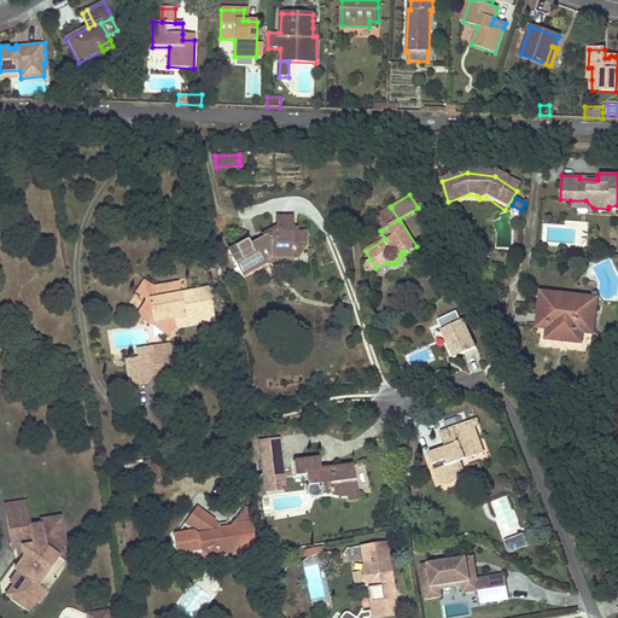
[(391,208),(374,219),(382,231),(398,220),(391,208)]
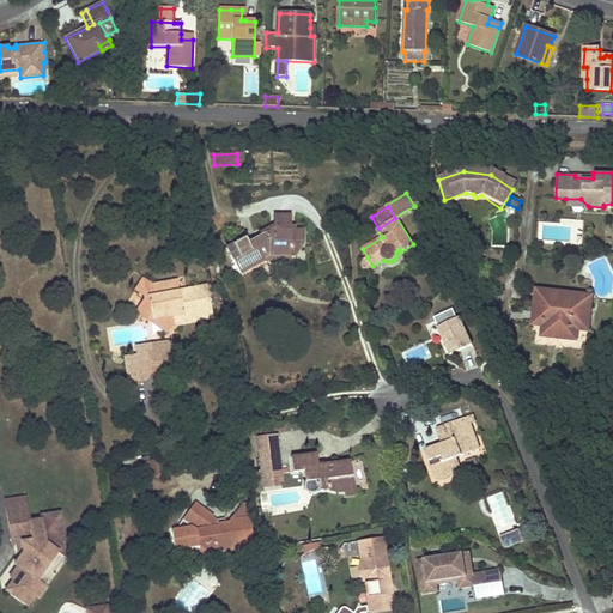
[(290,216),(275,216),(275,229),(290,230),(290,216)]
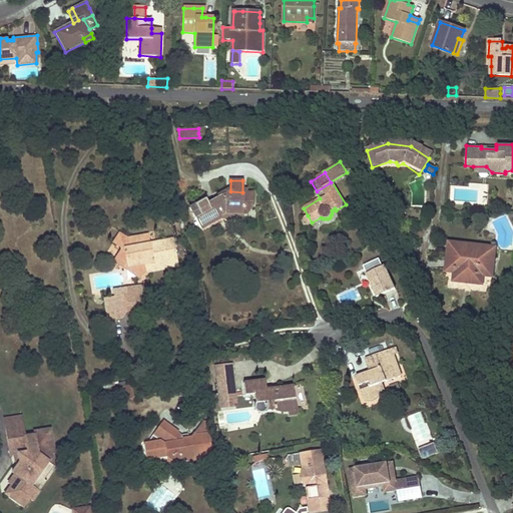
[(243,214),(243,192),(242,192),(230,191),(229,191),(224,194),(224,196),(220,196),(207,203),(205,199),(189,208),(197,222),(201,229),(219,220),(221,218),(221,215),(224,214),(243,214)]
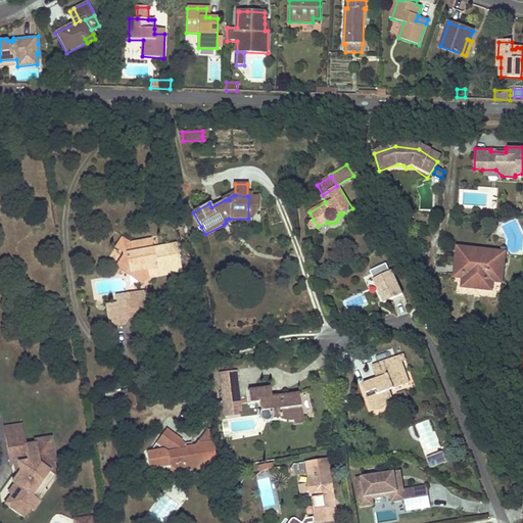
[(314,220),(308,223),(313,230),(318,227),(314,220)]
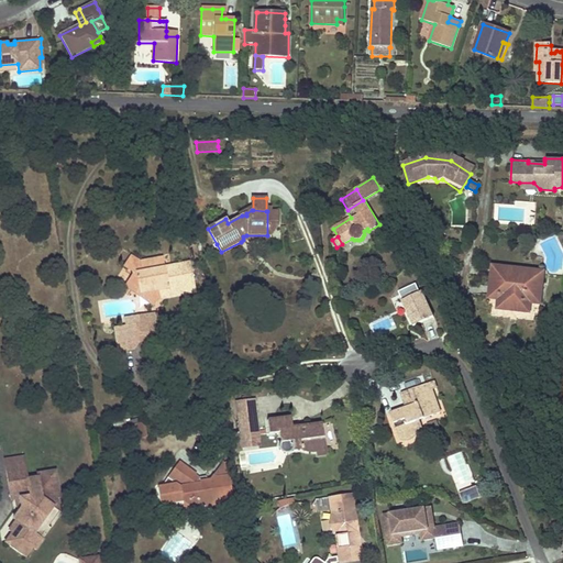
[(140,293),(157,289),(158,296),(194,289),(189,264),(164,269),(157,271),(154,256),(138,260),(132,255),(124,265),(132,272),(133,275),(125,285),(135,293),(140,293)]
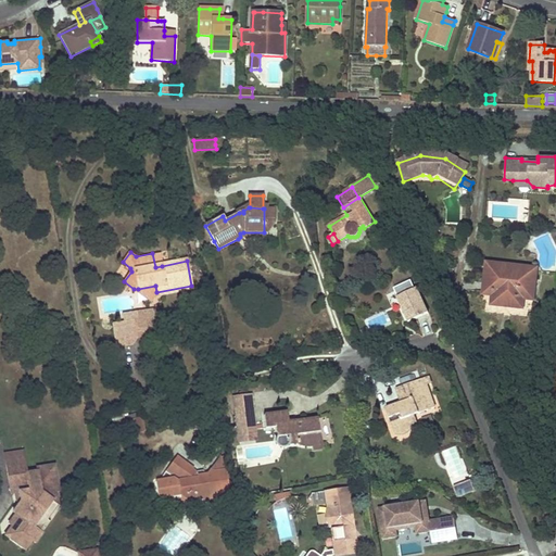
[(160,252),(152,253),(155,267),(162,266),(160,252)]
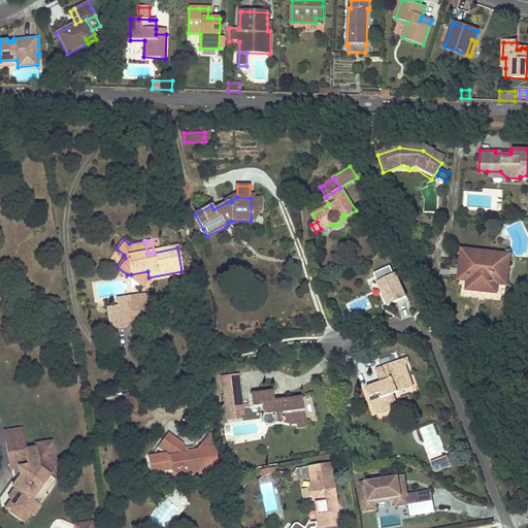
[(495,293),(496,288),(497,284),(506,285),(508,255),(462,250),(458,279),(467,281),(465,289),(495,293)]
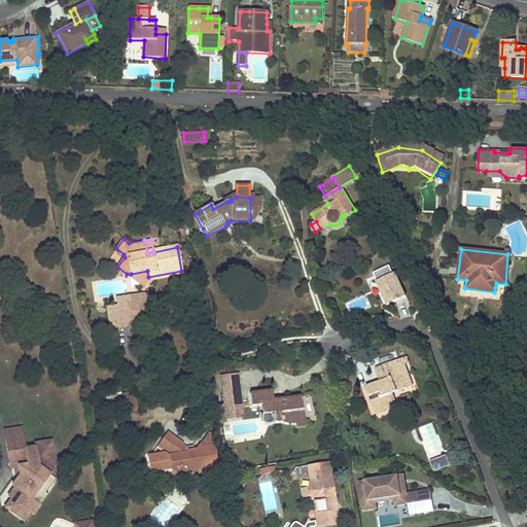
[(375,275),(377,281),(390,275),(388,269),(375,275)]
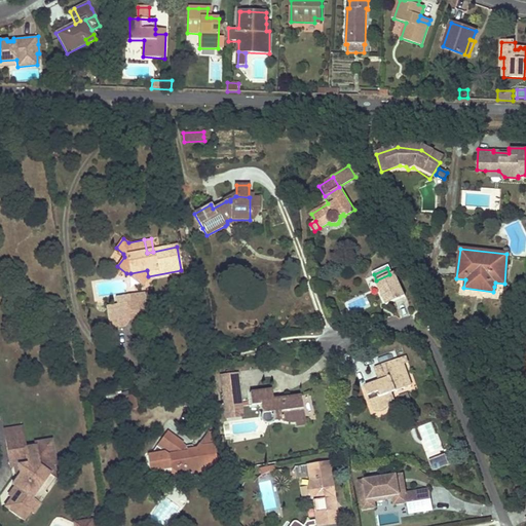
[(130,273),(126,273),(139,283),(148,276),(147,270),(130,273)]
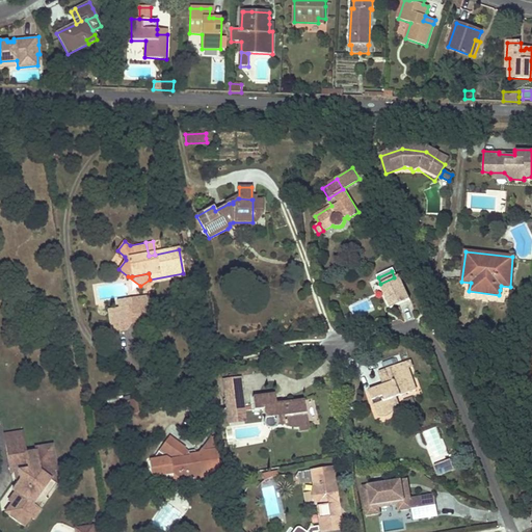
[(394,277),(380,284),(391,308),(410,299),(400,275),(394,277)]
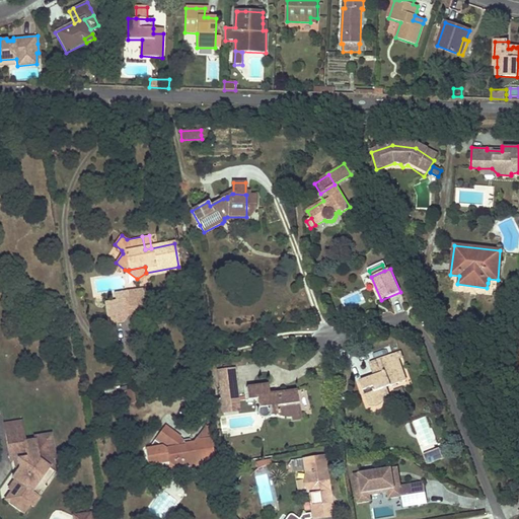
[(137,296),(138,302),(131,303),(132,313),(142,312),(139,290),(136,291),(137,296)]
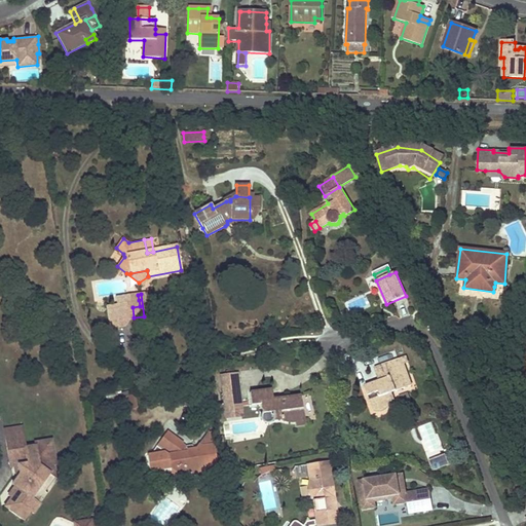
[(140,306),(139,300),(138,295),(130,296),(118,297),(118,305),(108,306),(111,328),(123,327),(120,309),(133,307),(140,306)]
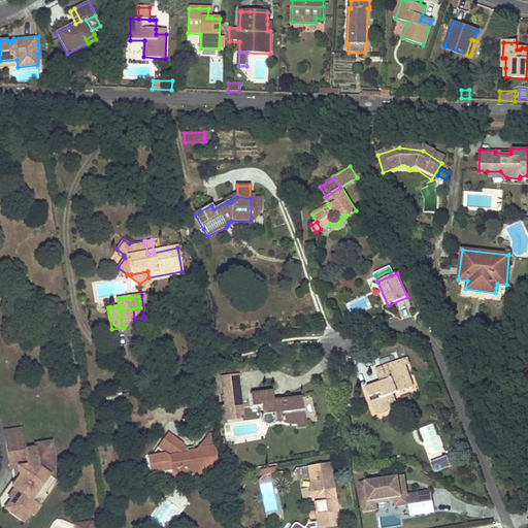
[(124,328),(127,327),(134,319),(133,308),(121,310),(124,328)]
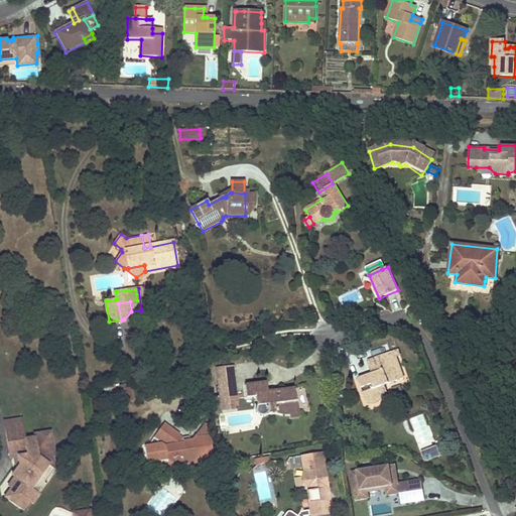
[(403,378),(396,358),(399,357),(396,351),(369,361),(373,374),(358,379),(366,402),(370,403),(373,403),(375,402),(379,399),(380,397),(388,394),(384,385),(403,378)]
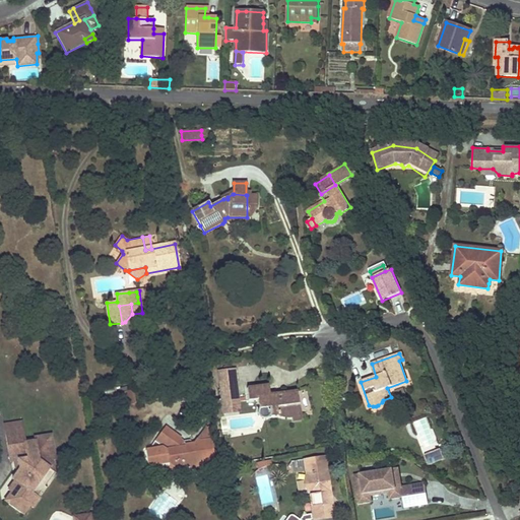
[(220,387),(236,384),(234,370),(218,372),(220,387)]
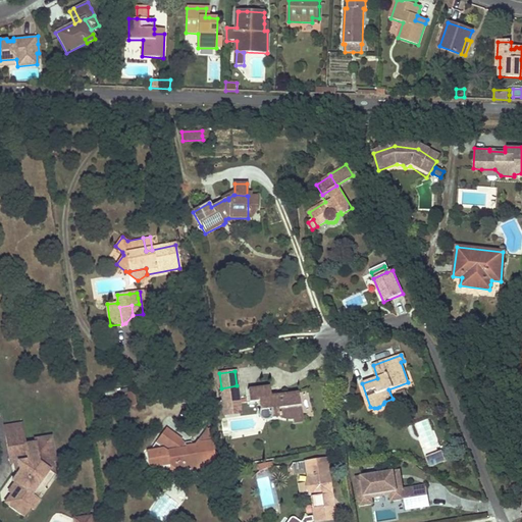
[(225,414),(241,412),(237,385),(221,388),(225,414)]
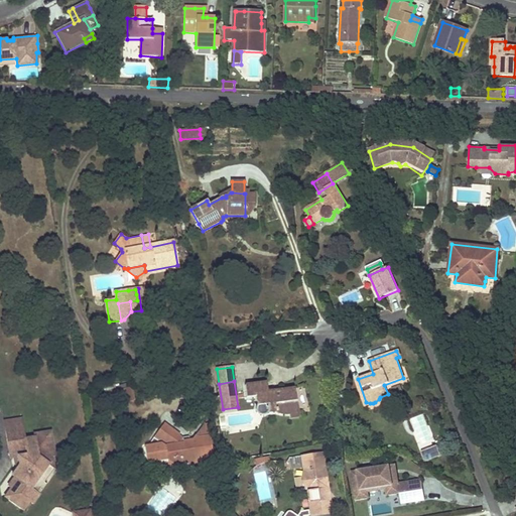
[(245,385),(247,397),(255,396),(257,406),(256,410),(257,411),(257,412),(258,412),(259,413),(260,414),(261,414),(262,414),(263,414),(264,414),(265,414),(266,413),(267,413),(277,412),(284,414),(288,413),(288,410),(298,408),(293,388),(267,391),(266,382),(245,385)]
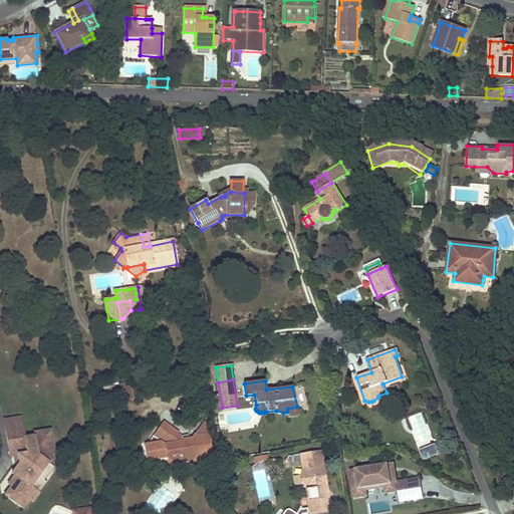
[(123,401),(132,399),(129,386),(120,389),(123,401)]
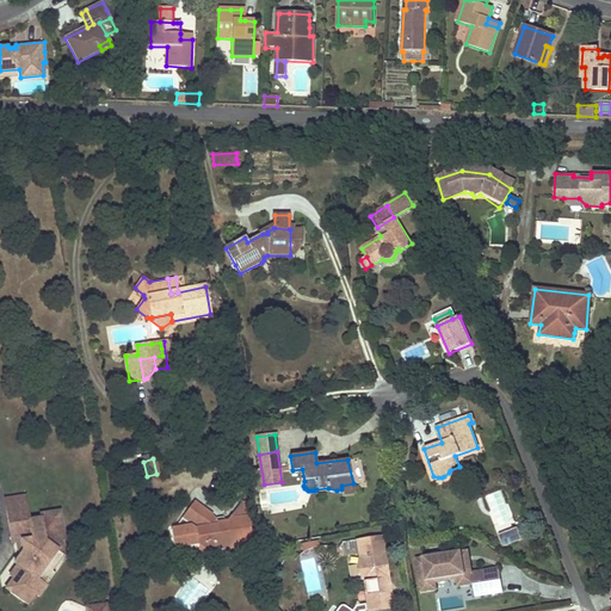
[(353,483),(341,486),(341,489),(343,495),(355,494),(353,483)]
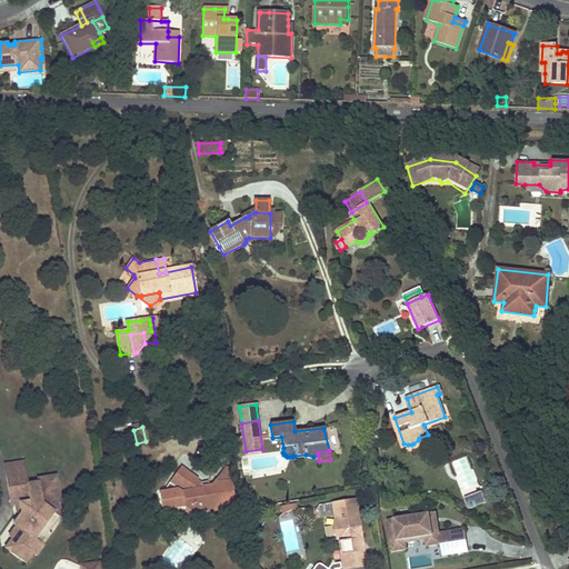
[(60,517),(58,503),(60,502),(56,476),(38,479),(38,482),(28,485),(23,461),(5,465),(9,493),(28,490),(29,500),(18,502),(20,515),(13,523),(16,526),(9,536),(12,538),(5,548),(26,563),(33,553),(33,552),(28,549),(42,528),(46,531),(46,530),(50,525),(52,527),(60,517)]
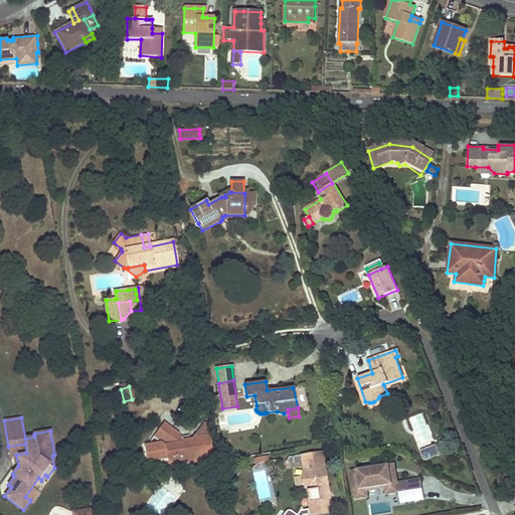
[(184,438),(165,422),(154,438),(157,441),(148,447),(145,448),(147,458),(156,457),(157,460),(163,464),(167,458),(171,457),(172,459),(177,459),(176,457),(179,456),(179,458),(183,460),(184,459),(191,463),(194,459),(200,458),(213,456),(207,422),(203,423),(192,439),(184,440),(184,438)]
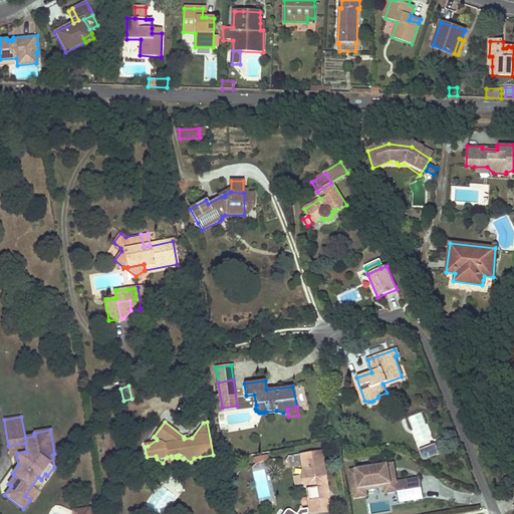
[(26,452),(25,443),(8,446),(10,456),(13,456),(14,463),(14,465),(18,465),(16,454),(26,452)]
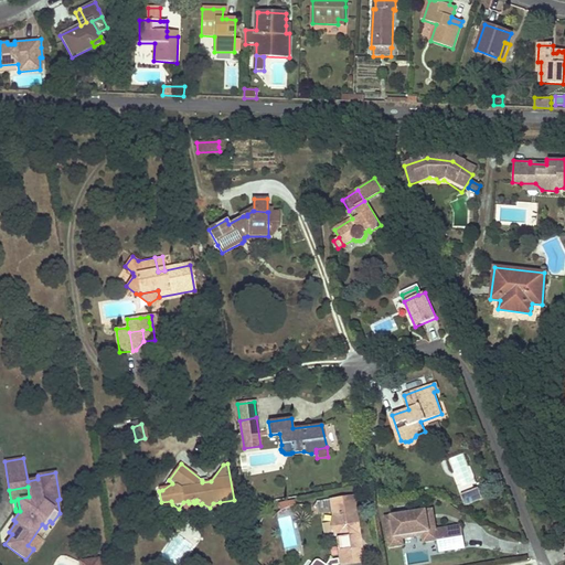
[(480,488),(462,494),(466,505),(484,498),(480,488)]
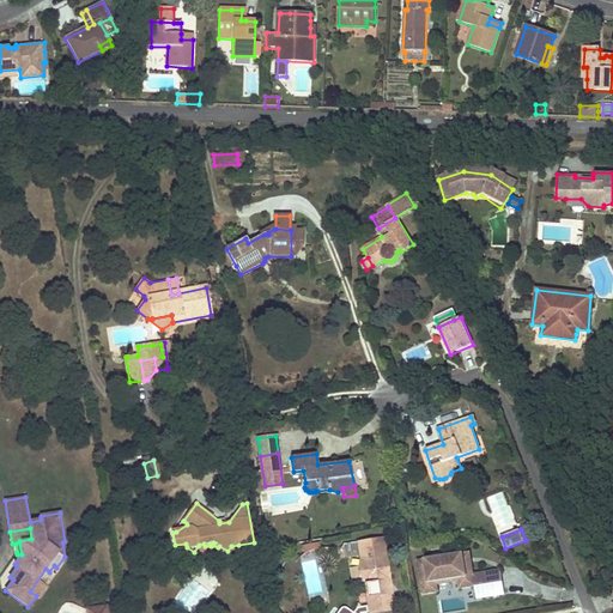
[(383,540),(362,542),(364,560),(360,560),(358,569),(359,578),(364,584),(368,605),(358,606),(354,612),(345,605),(339,612),(363,612),(368,612),(380,612),(394,611),(383,540)]
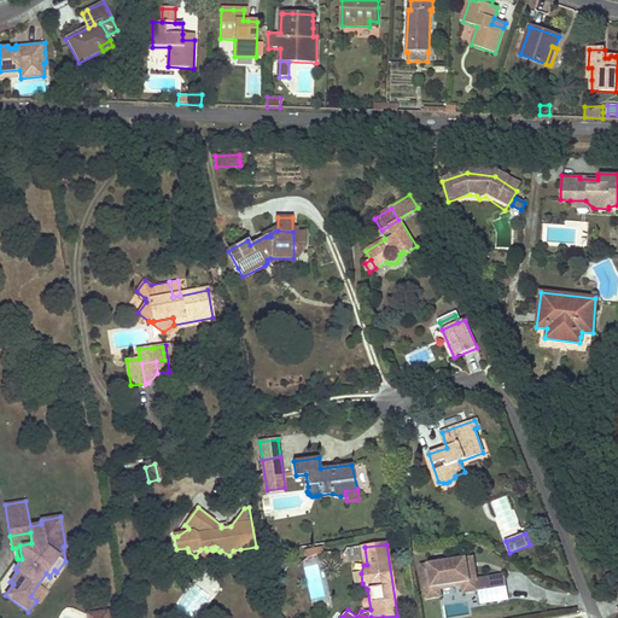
[(200,549),(196,557),(203,563),(208,555),(207,551),(205,548),(200,549)]
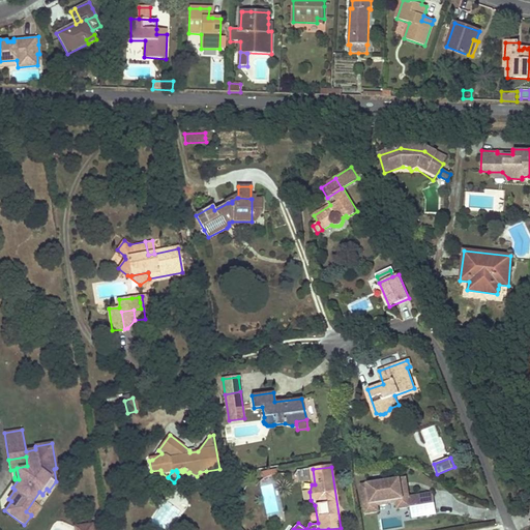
[(403,498),(400,479),(361,486),(365,513),(379,512),(377,502),(395,500),(398,509),(411,507),(413,519),(436,514),(435,503),(433,494),(403,498)]
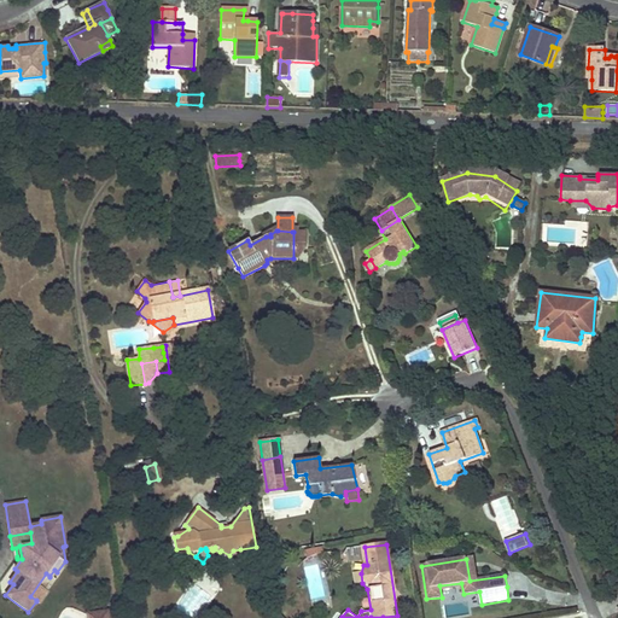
[(40,604),(56,581),(53,578),(50,576),(50,577),(46,573),(30,596),(36,600),(36,601),(40,604)]
